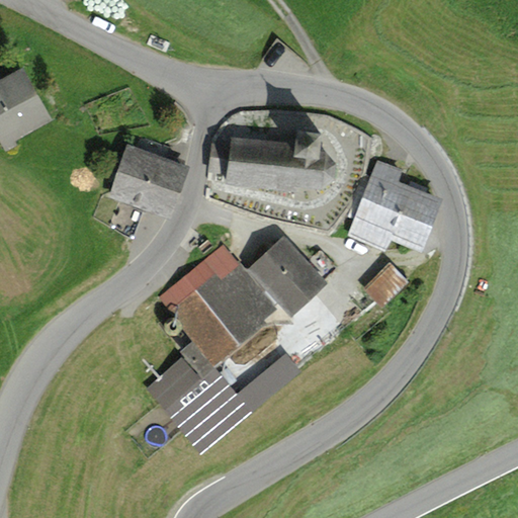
[(0,141),(5,151),(17,145),(14,140),(52,119),(23,66),(0,78),(0,141)]
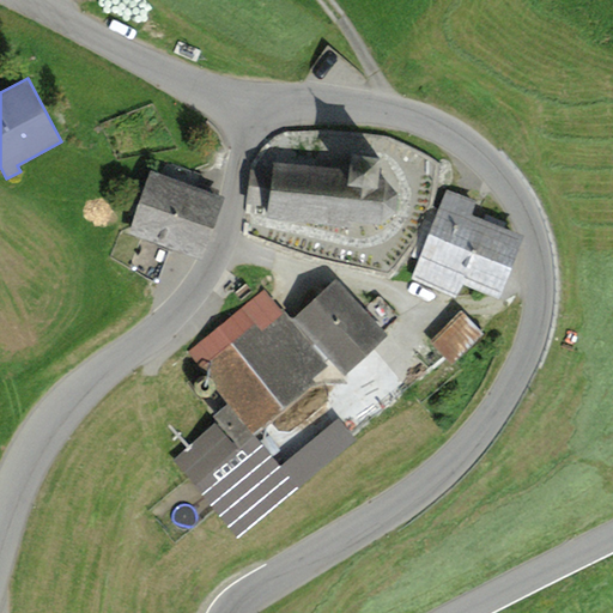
[(351,171),(274,163),(274,171),(253,169),(250,184),(249,200),(271,202),(269,216),(351,224),(352,219),(380,223),(396,212),(399,193),(384,178),(378,177),(381,156),(353,153),(351,171)]
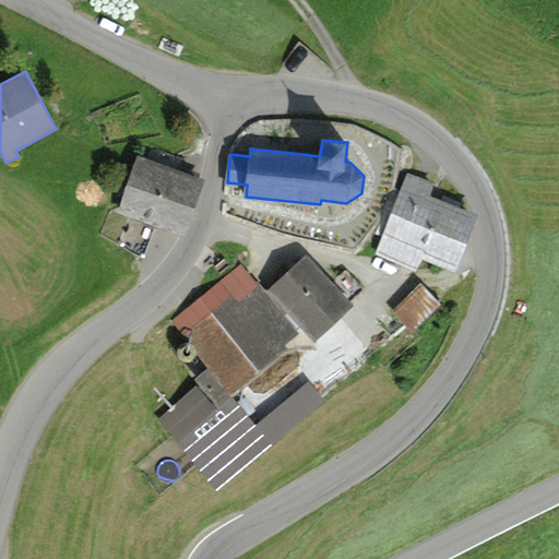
[(206,178),(138,154),(118,212),(120,213),(154,225),(187,236),(206,178)]
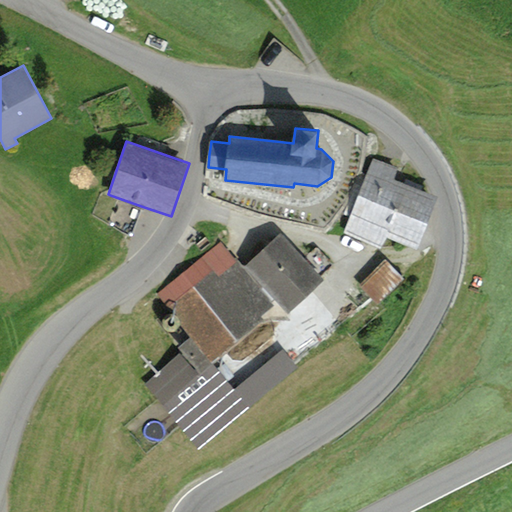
[(399,166),(373,156),(343,233),(381,248),(386,235),(417,247),(437,195),(394,179),(399,166)]
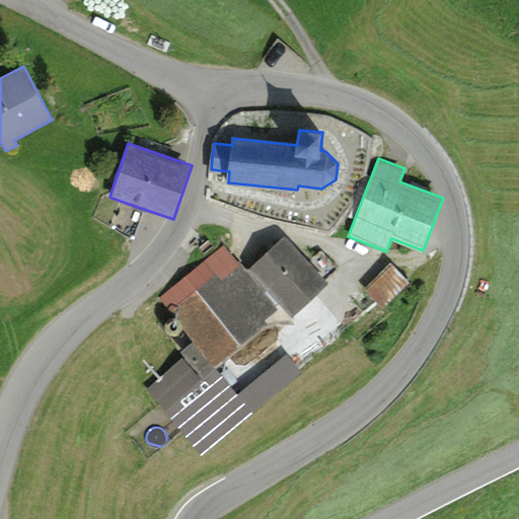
[(133,237),(143,209),(112,198),(101,227),(133,237)]
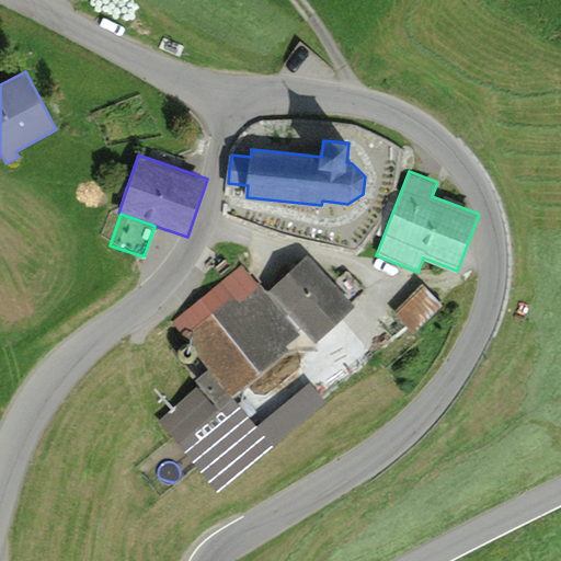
[(307,252),(267,289),(315,341),(354,305),(351,301),(365,288),(346,268),(333,281),(307,252)]
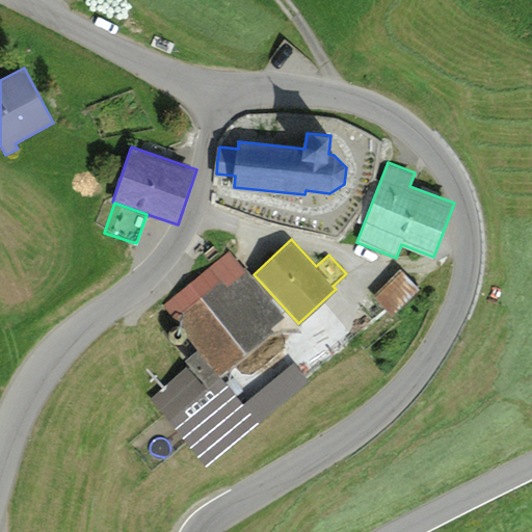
[(230,249),(163,304),(201,349),(186,361),(207,386),(273,330),(271,327),(285,317),(230,249)]
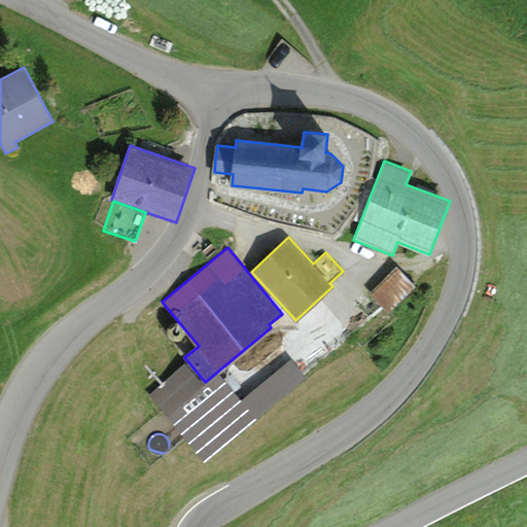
[(416,286),(396,267),(370,293),(389,313),(416,286)]
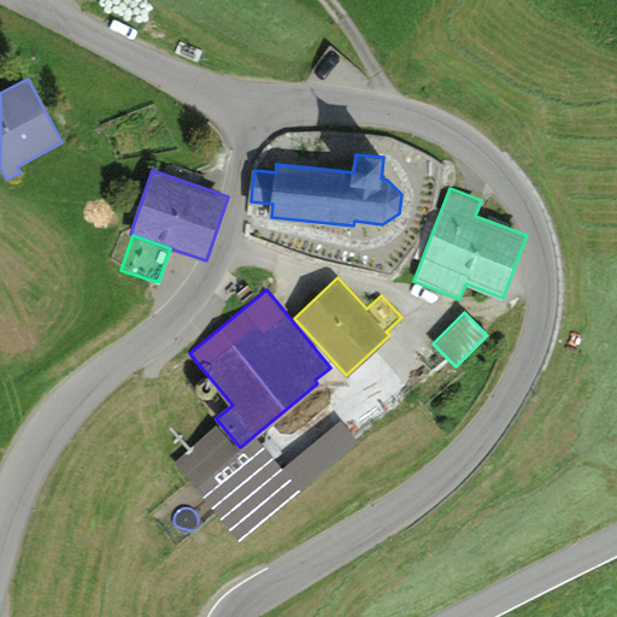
[(212,382),(210,380),(207,378),(205,378),(203,380),(200,381),(198,383),(197,386),(197,388),(197,391),(199,394),(201,395),(204,397),(207,397),(210,395),(212,393),(213,391),(215,387),(213,385),(212,382)]
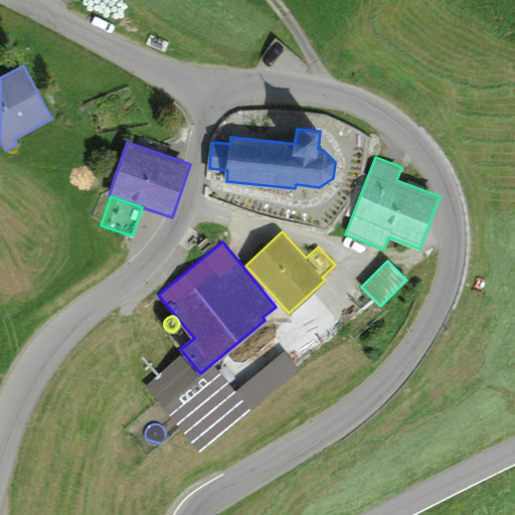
[(285,351),(230,395),(245,412),(299,368),(285,351)]
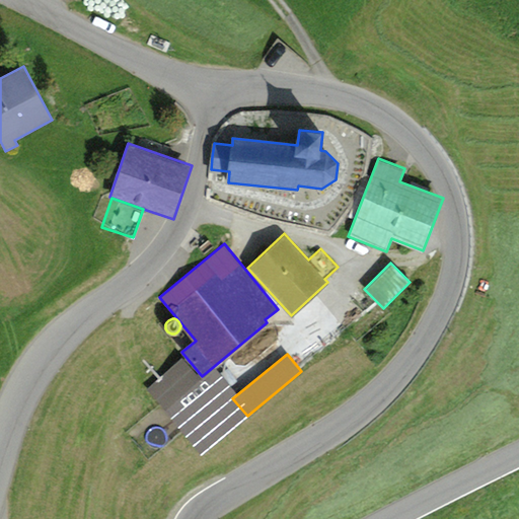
[(200,379),(181,358),(147,389),(165,410),(200,379)]
